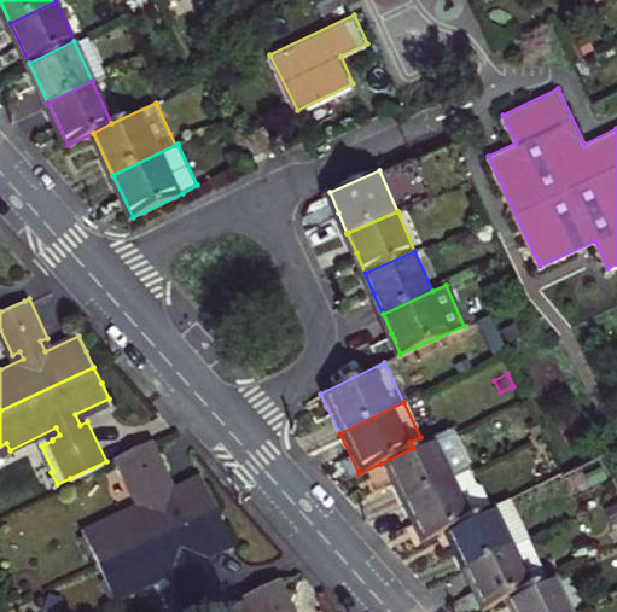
[(541,430),(535,417),(527,421),(533,433),(541,430)]
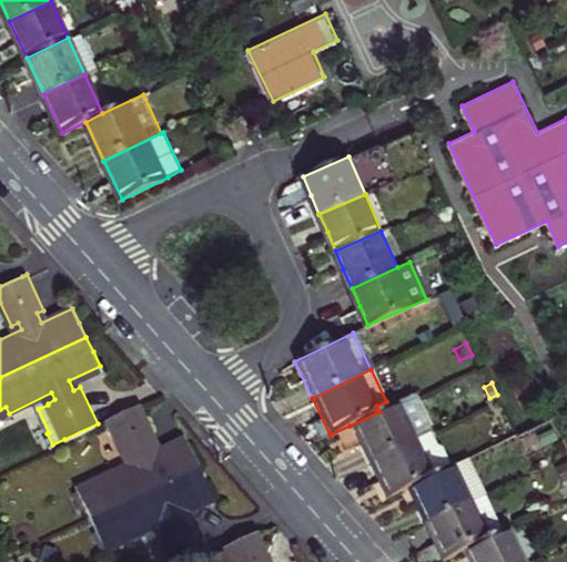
[(350,426),(367,460),(429,430),(431,429),(414,395),(380,411),(350,426)]
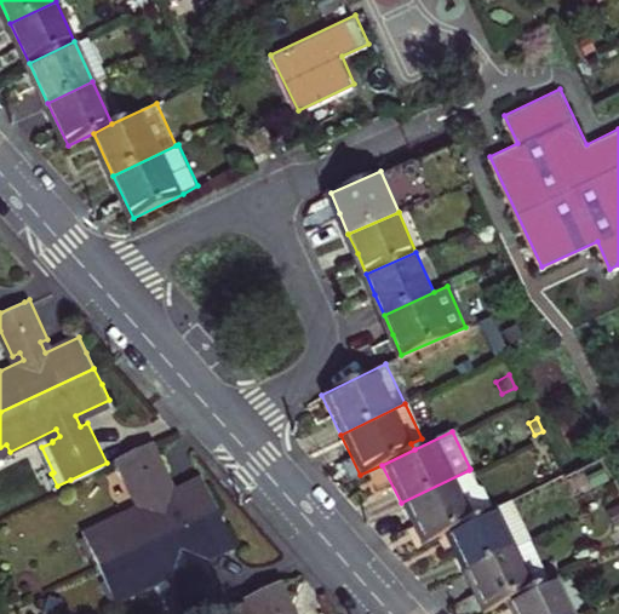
[(147,500),(101,522),(104,529),(87,537),(96,552),(101,564),(219,509),(205,477),(187,485),(170,493),(165,483),(172,480),(154,441),(118,457),(136,497),(144,493),(147,500)]
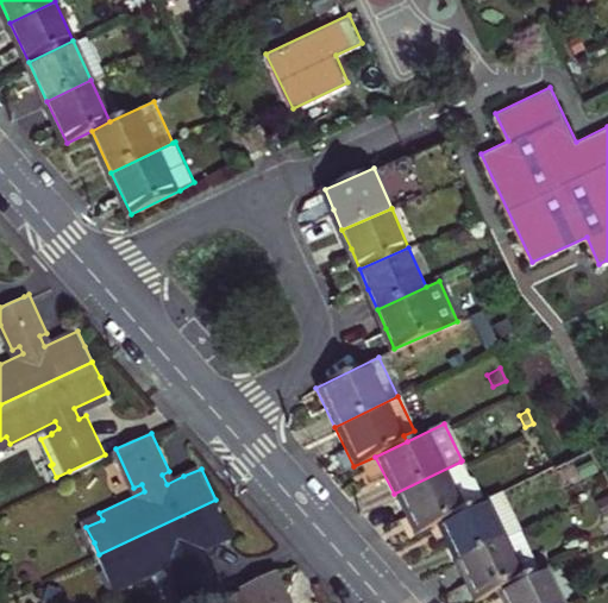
[(591,458),(577,465),(583,477),(599,470),(591,458)]
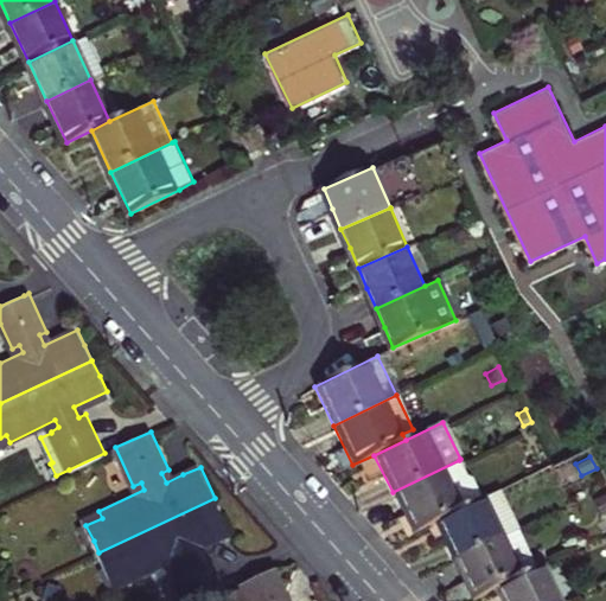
[(459,460),(393,492),(410,531),(435,520),(482,498),(471,474),(465,472),(459,460)]
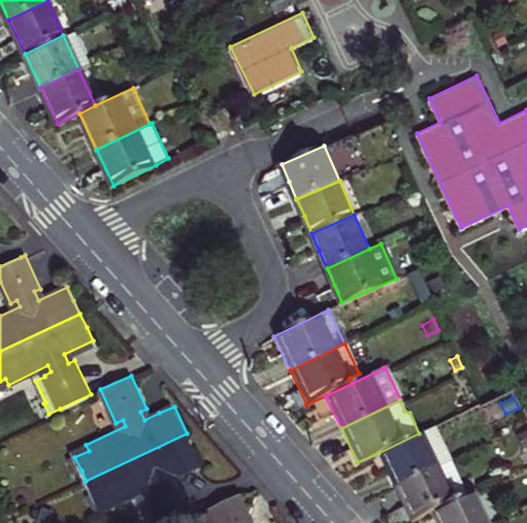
[(379,453),(395,487),(451,460),(434,426),(419,433),(379,453)]
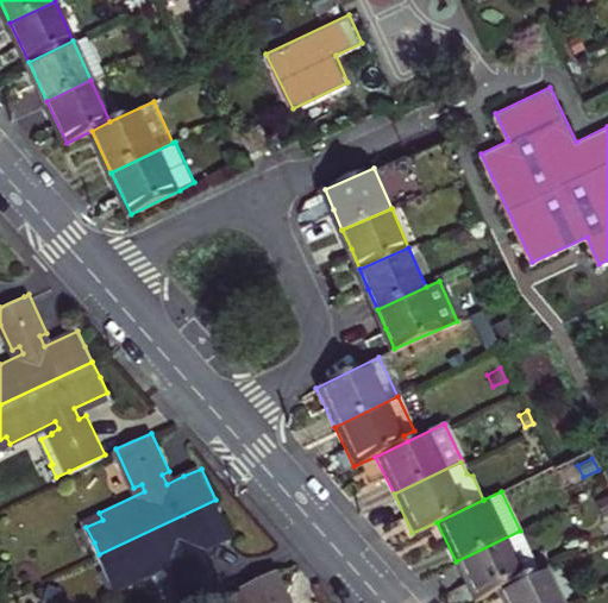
[(607,494),(596,500),(603,515),(607,513),(607,494)]
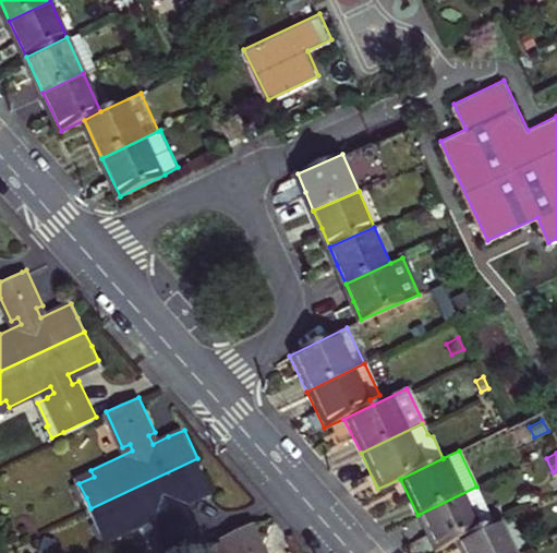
[(204,472),(197,458),(91,508),(96,520),(104,535),(118,527),(121,533),(162,514),(166,520),(158,523),(172,552),(186,552),(207,543),(191,508),(185,512),(180,502),(210,488),(204,472)]
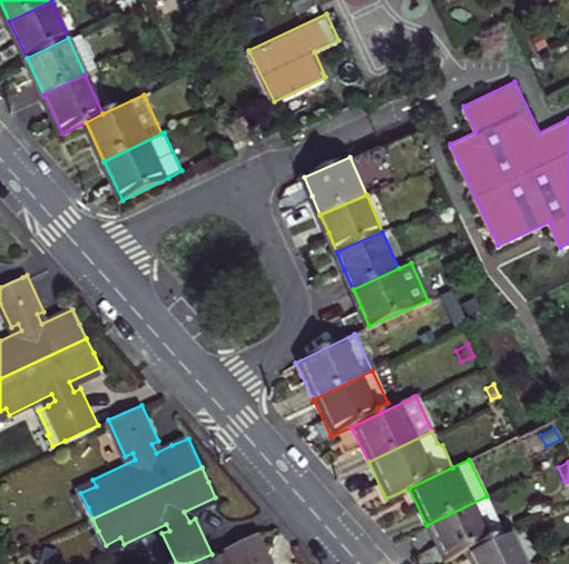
[(96,486),(92,480),(78,487),(79,492),(80,493),(96,486)]
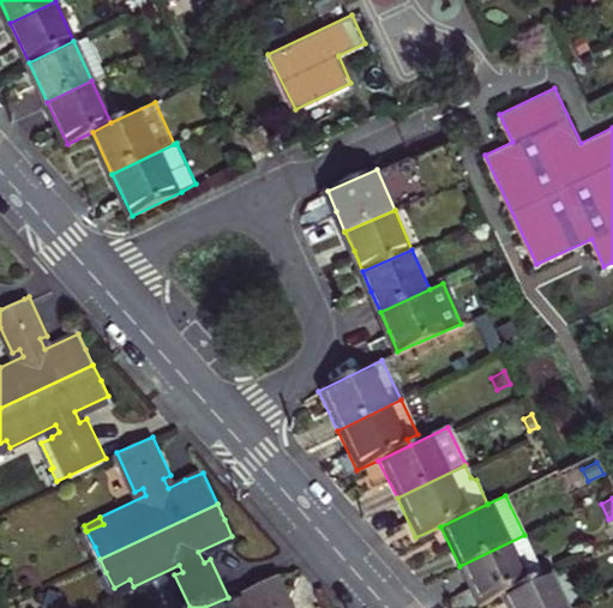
[(86,531),(85,530),(82,531),(89,549),(95,547),(86,531)]
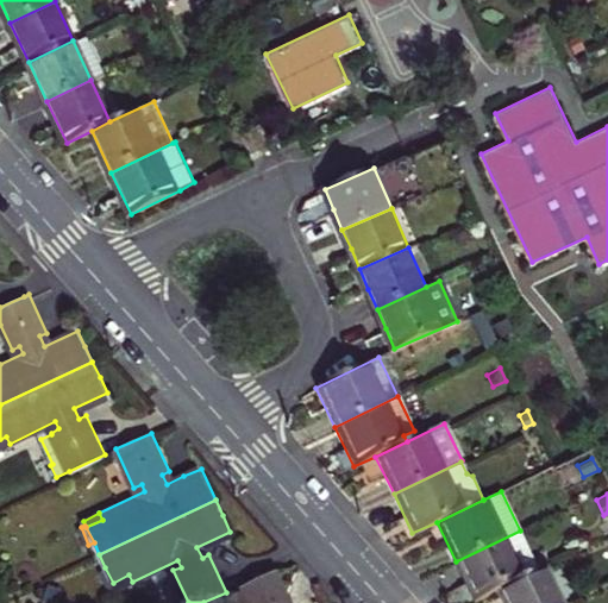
[(456,561),(474,601),(497,589),(539,570),(520,531),(456,561)]
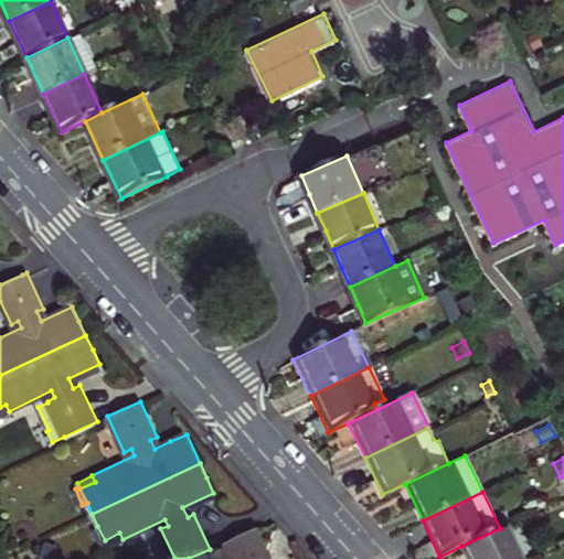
[(461,546),(467,558),(528,558),(529,558),(511,523),(500,528),(461,546)]
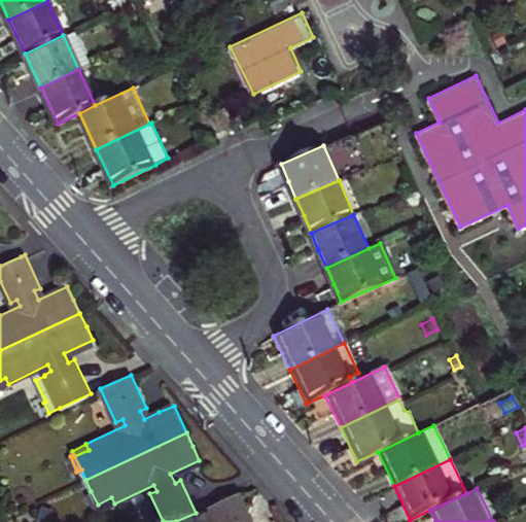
[(98,505),(91,491),(88,493),(94,507),(98,506),(98,505)]
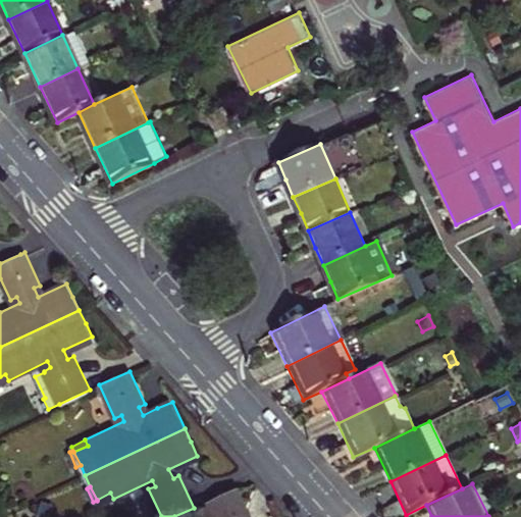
[(251,516),(237,487),(207,502),(208,505),(213,516),(251,516)]
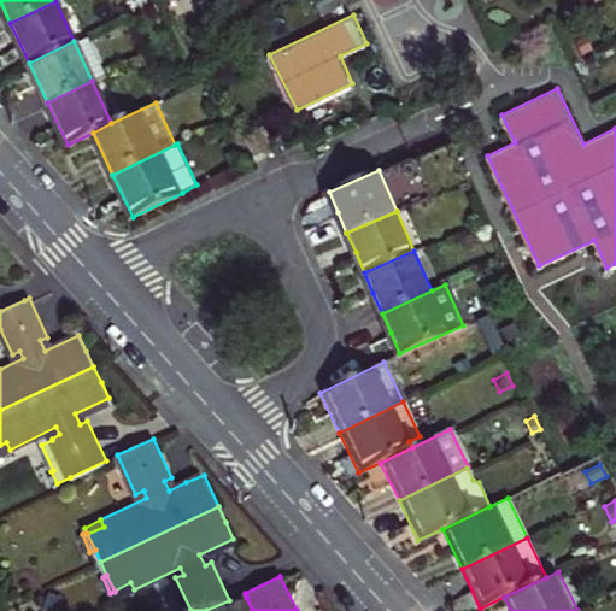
[(115,591),(115,592),(117,598),(134,589),(130,582),(115,591)]
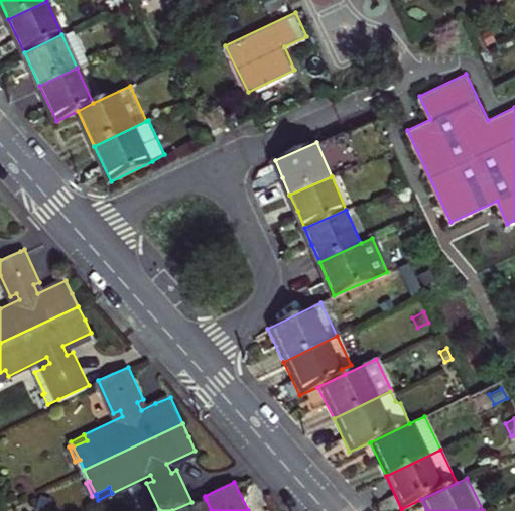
[(211,510),(206,499),(192,505),(195,510),(211,510)]
